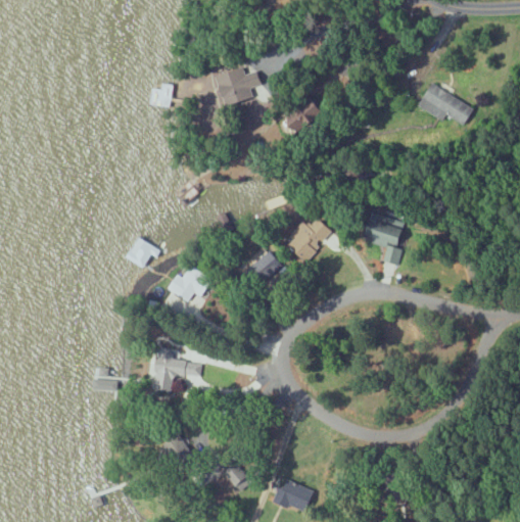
[(219,79),(230,108),(253,99),(250,89),(263,84),(257,70),(246,76),(243,68),(219,79)]
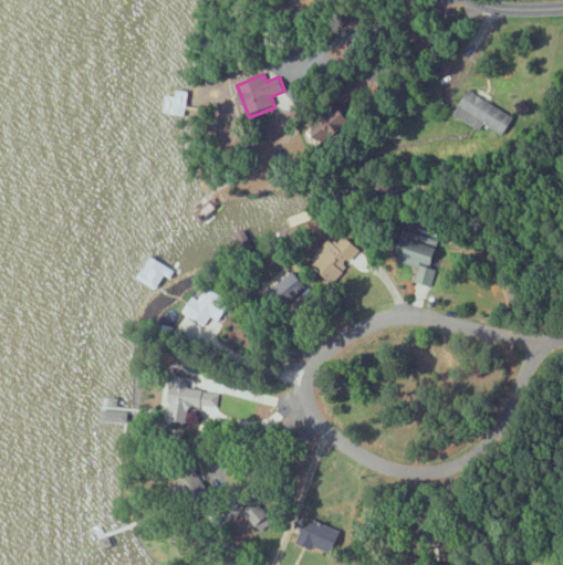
[(512,119),(466,90),(450,114),(478,132),(483,125),(501,137),(512,119)]
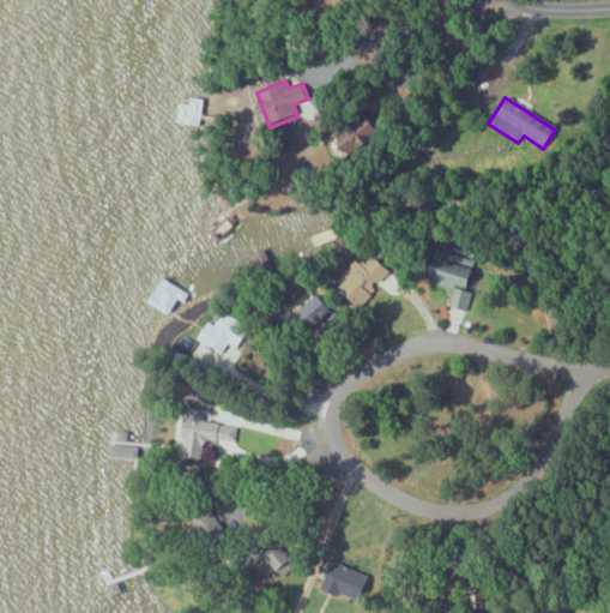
[(185,115),(183,122),(195,125),(199,101),(186,98),(183,115),(185,115)]
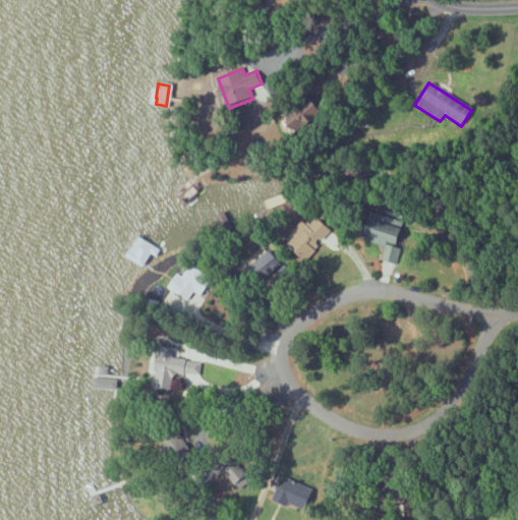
[(317,101),(278,121),(287,139),(327,120),(317,101)]
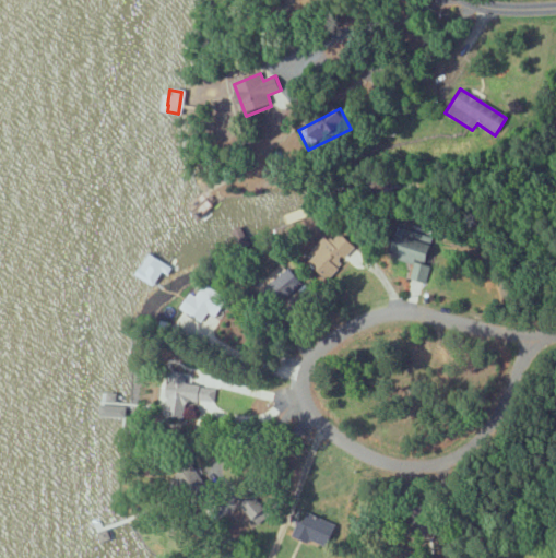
[(331,280),(343,261),(365,274),(375,258),(338,235),(334,241),(323,235),(306,263),(331,280)]
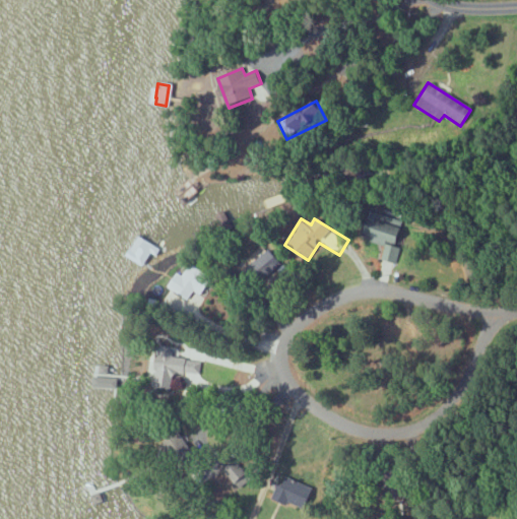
[(378,259),(392,263),(400,234),(367,224),(363,240),(382,245),(378,259)]
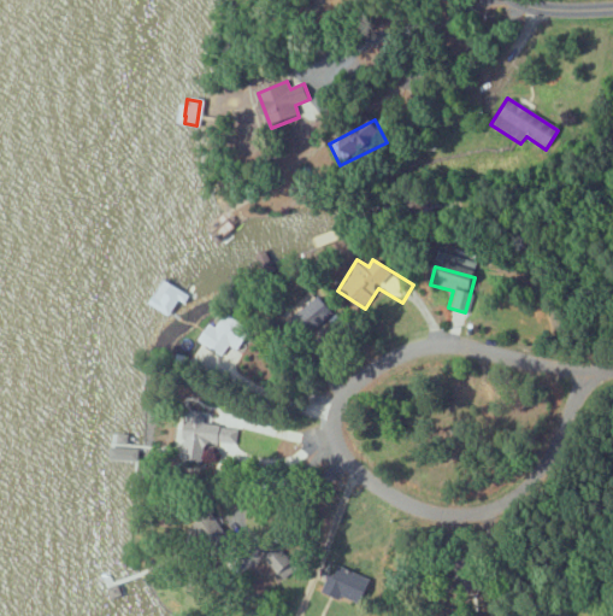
[(283,320),(295,335),(329,311),(317,294),(283,320)]
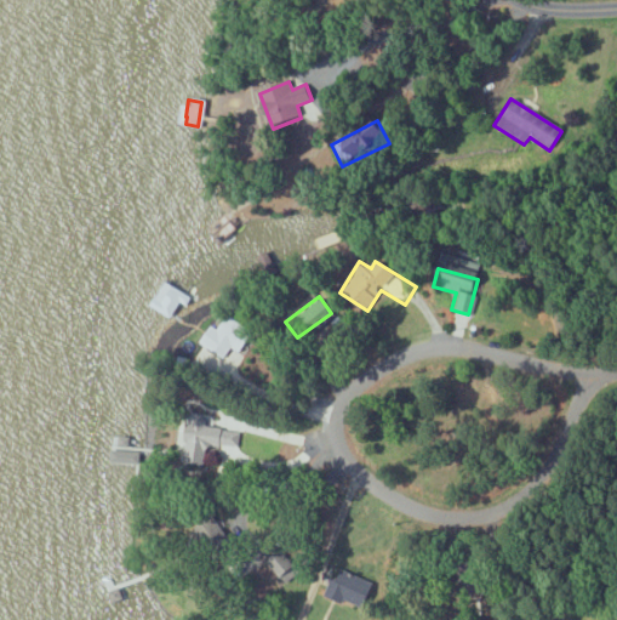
[(250,333),(224,314),(215,329),(210,325),(196,343),(200,347),(189,362),(199,369),(206,360),(226,374),(236,359),(233,356),(250,333)]
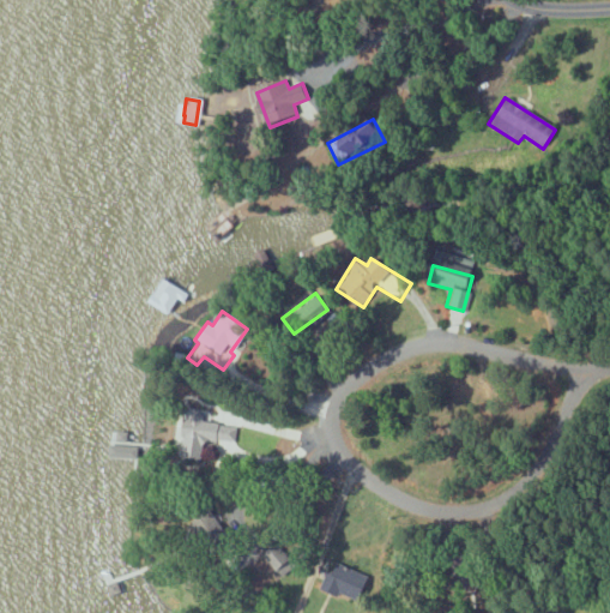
[(182,419),(181,458),(200,458),(200,440),(233,442),(233,420),(182,419)]
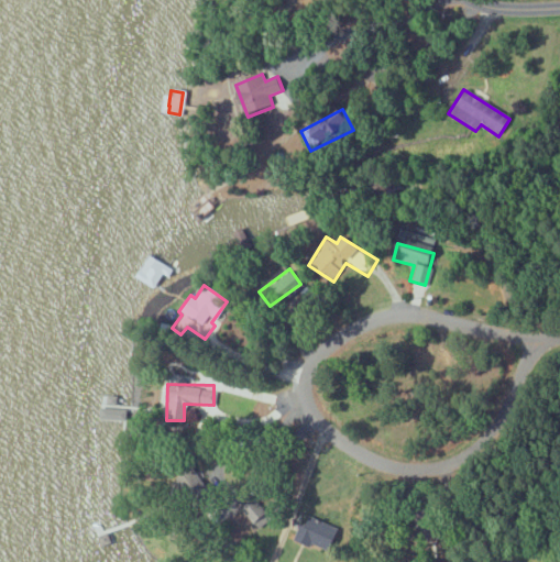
[(338,528),(307,517),(304,525),(300,524),(294,539),(329,551),(338,528)]
